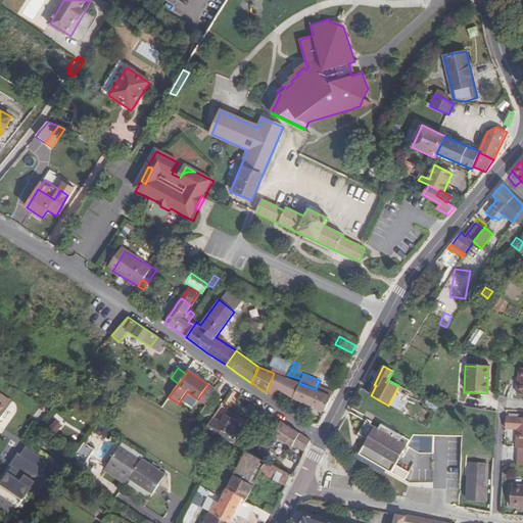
[(316,389),(299,383),(287,377),(274,373),(267,392),(275,397),(278,389),(293,398),(308,405),(316,389)]
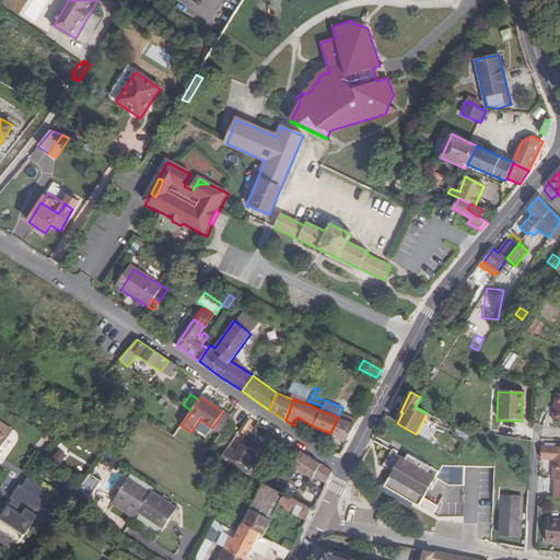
[(403,412),(400,412),(397,410),(393,420),(397,423),(403,412)]
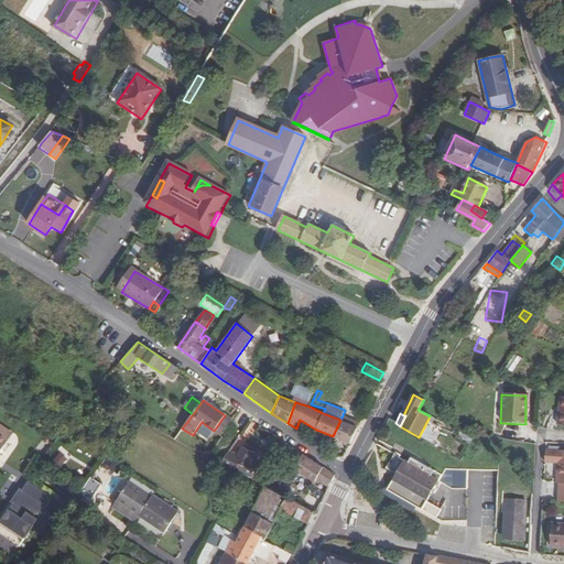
[(225,415),(214,431),(223,436),(232,421),(225,415)]
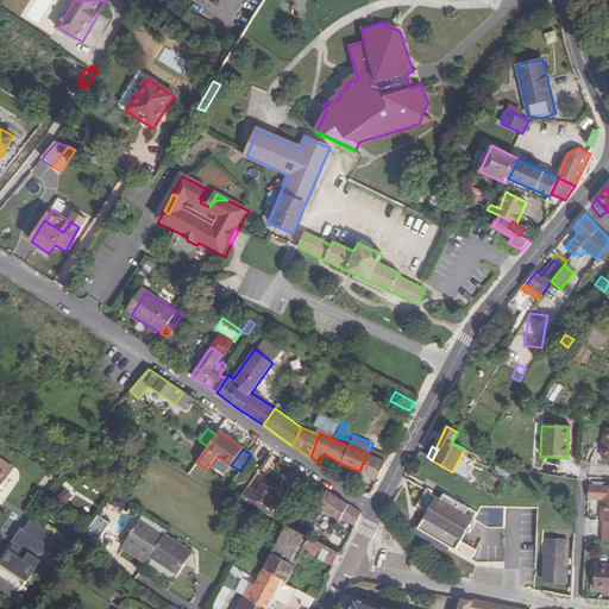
[(388,457),(370,449),(368,453),(387,460),(388,457)]
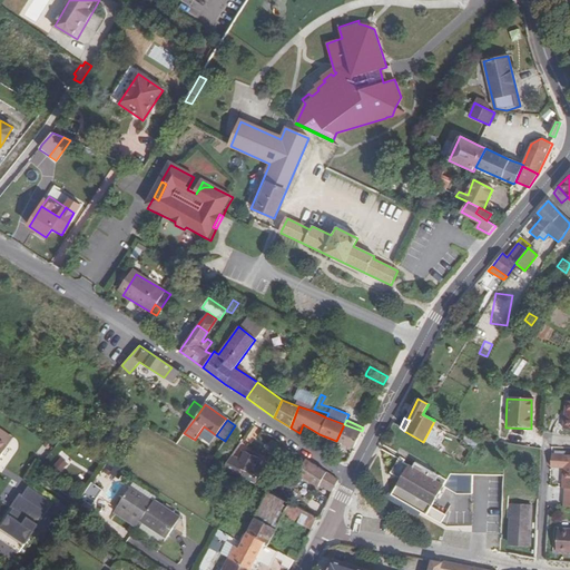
[(362,431),(344,424),(336,441),(353,449),(362,431)]
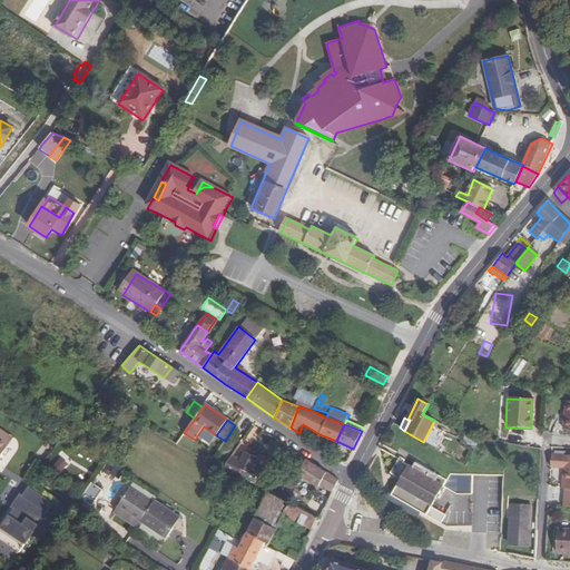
[(205,443),(212,432),(204,426),(196,438),(205,443)]
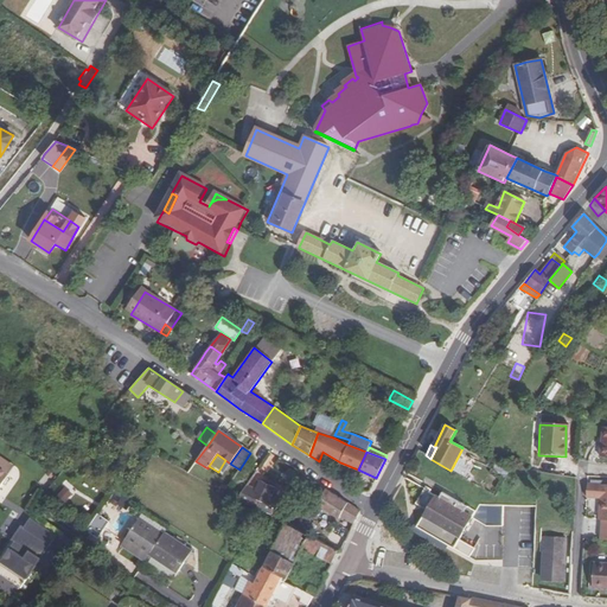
[(0,468),(7,474),(13,466),(0,457),(0,468)]
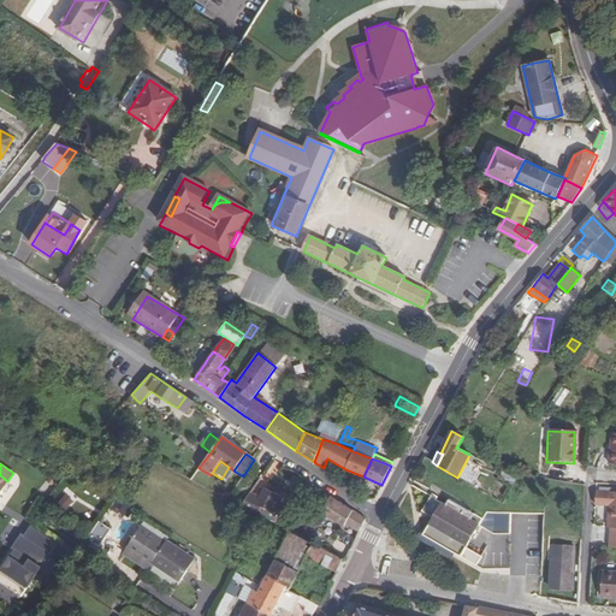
[(300,480),(294,477),(289,484),(295,487),(300,480)]
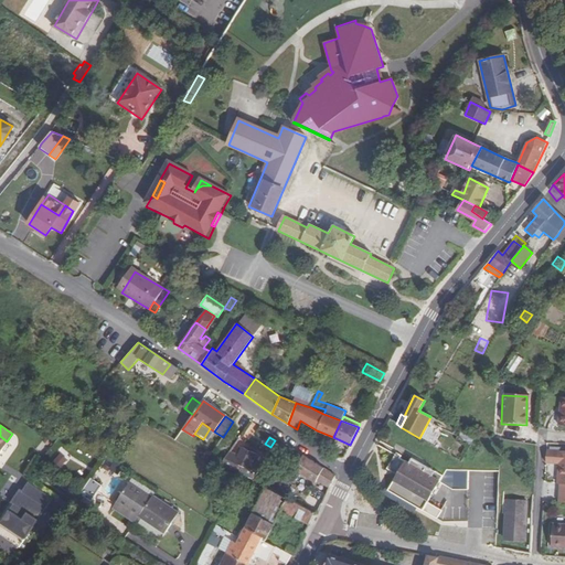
[(334,475),(279,439),(275,446),(299,461),(294,469),(316,483),(317,481),(329,488),(334,475)]
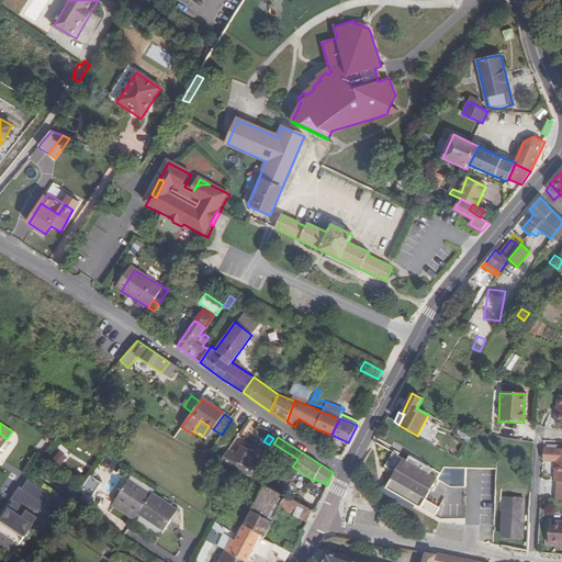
[(557,459),(554,479),(557,479),(557,481),(557,490),(555,497),(561,497),(561,444),(558,444),(557,447),(552,446),(551,459),(553,459),(557,459)]
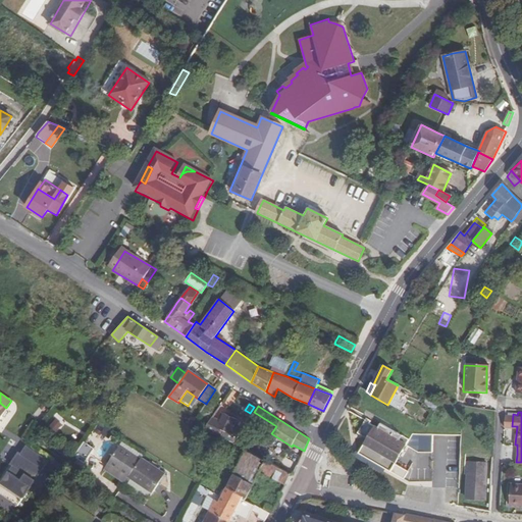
[(242,429),(233,426),(237,419),(223,413),(220,420),(213,416),(203,430),(233,444),(242,429)]
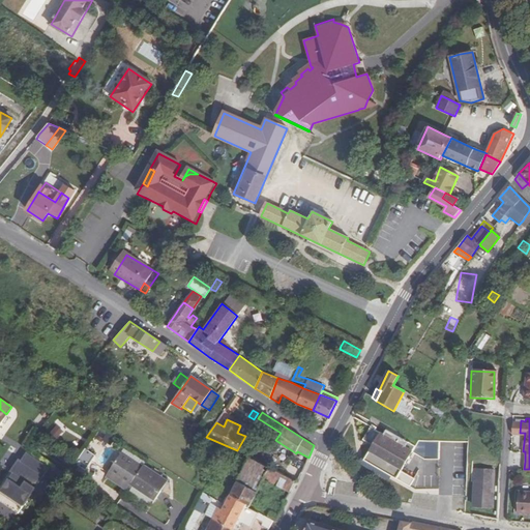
[(51,433),(59,439),(65,431),(57,424),(51,433)]
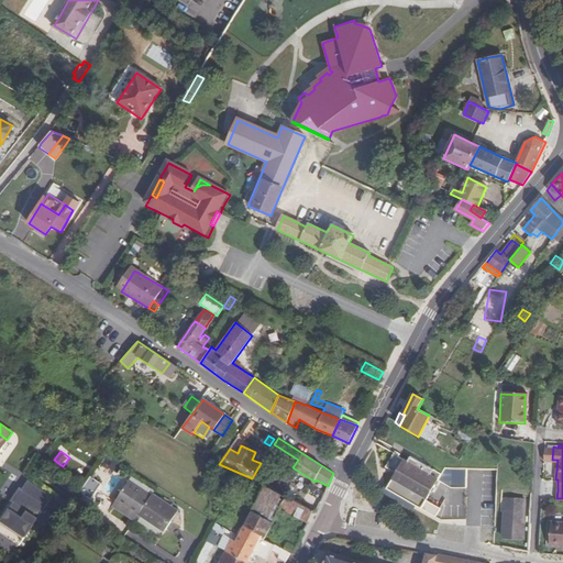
[(421,497),(426,499),(440,474),(409,456),(407,462),(398,456),(399,454),(395,451),(385,467),(396,473),(387,488),(417,506),(421,497)]
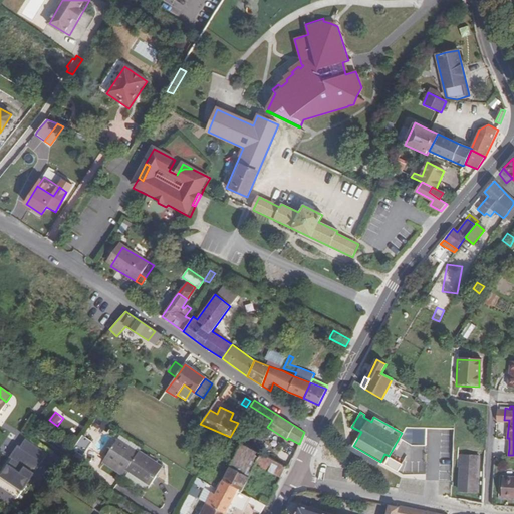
[(85,455),(93,441),(82,436),(75,450),(85,455)]
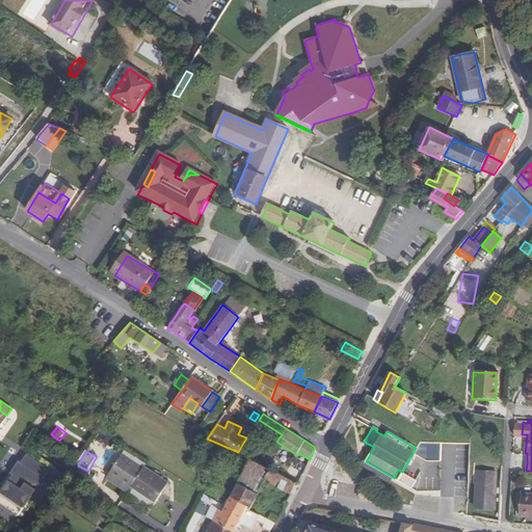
[(131,486),(143,467),(123,453),(109,474),(130,487),(131,486)]
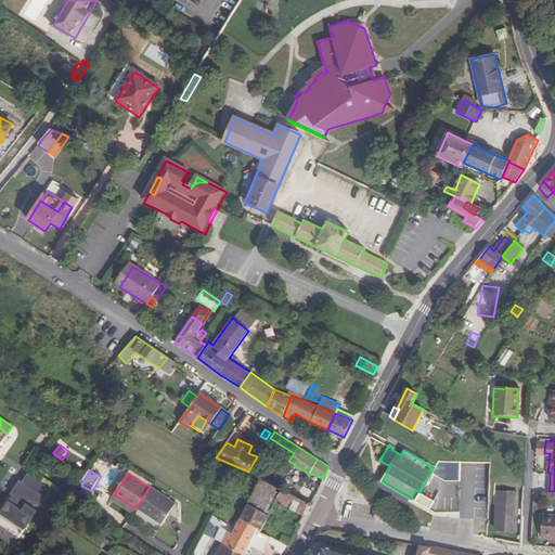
[(50,490),(25,474),(22,479),(20,477),(11,490),(13,491),(0,511),(25,528),(50,490)]
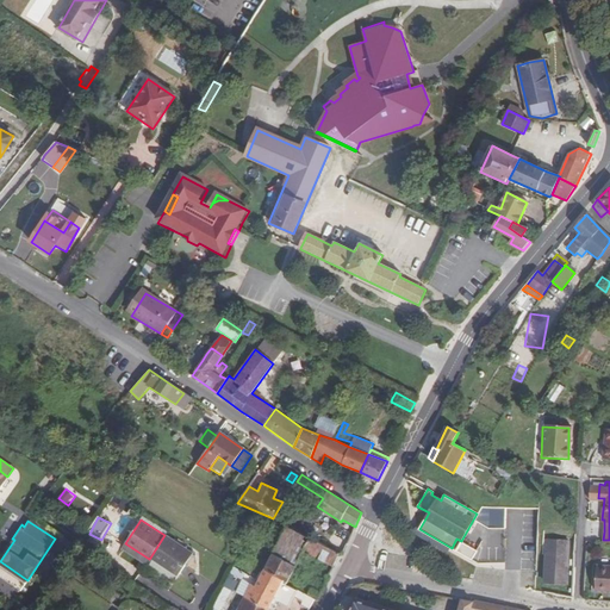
[(265,570),(288,582),(303,551),(332,566),(332,567),(340,554),(287,526),(265,570)]
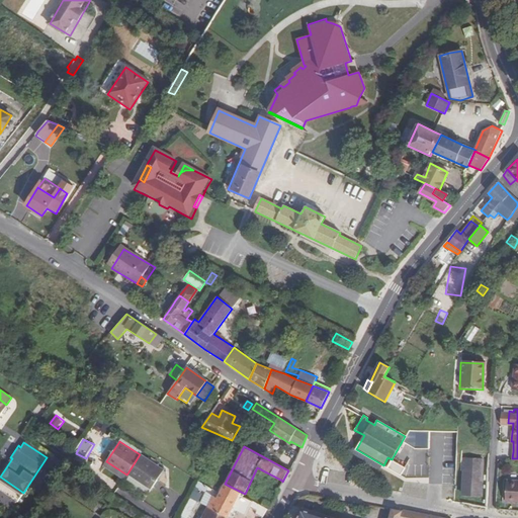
[(140,454),(127,473),(151,490),(164,469),(140,454)]
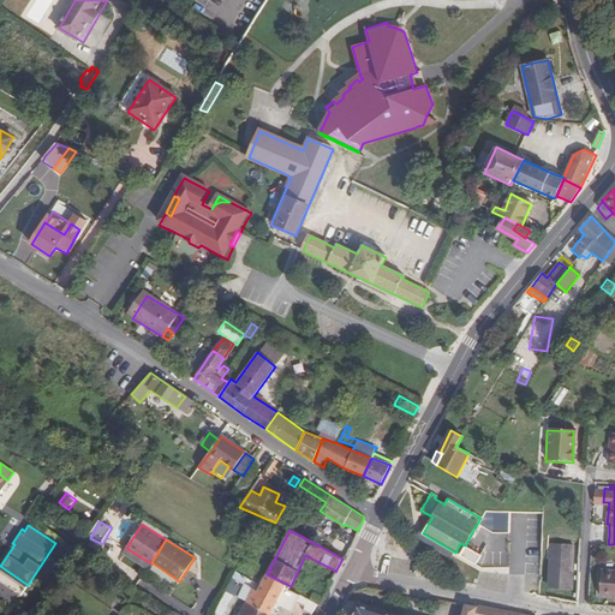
[(55,566),(63,571),(75,551),(61,543),(60,545),(66,549),(55,566)]
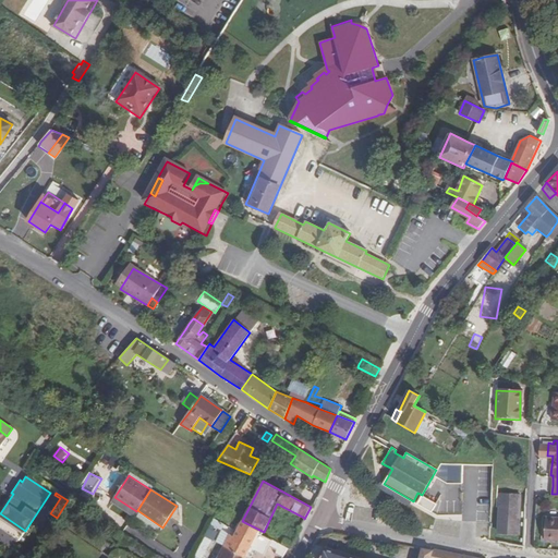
[(417,493),(413,501),(415,502),(417,504),(422,495),(417,493)]
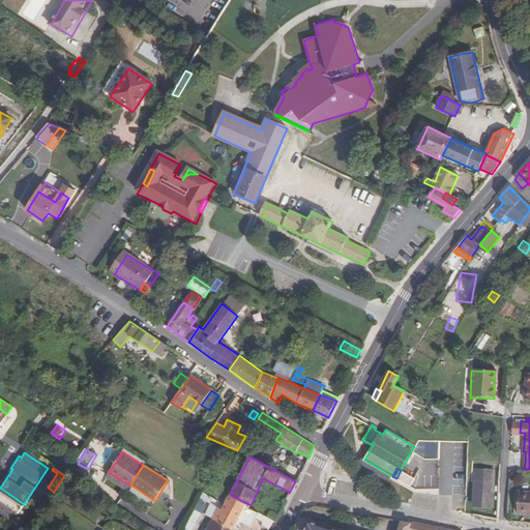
[(491,507),(493,470),(475,469),(473,506),(491,507)]
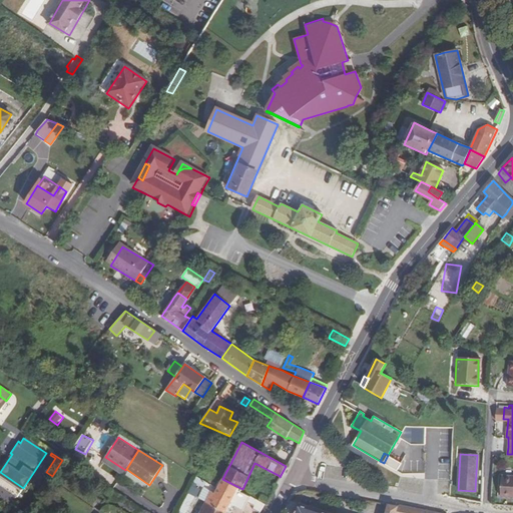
[(125,470),(105,457),(102,462),(122,475),(125,470)]
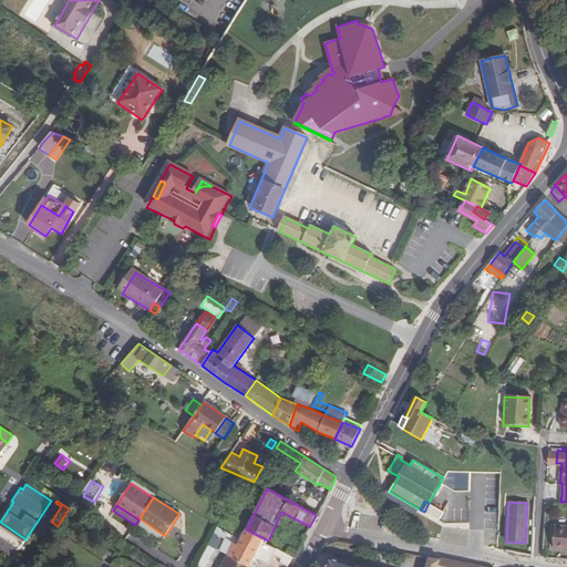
[(556,546),(556,549),(565,550),(565,547),(566,547),(566,524),(550,523),(548,546),(556,546)]
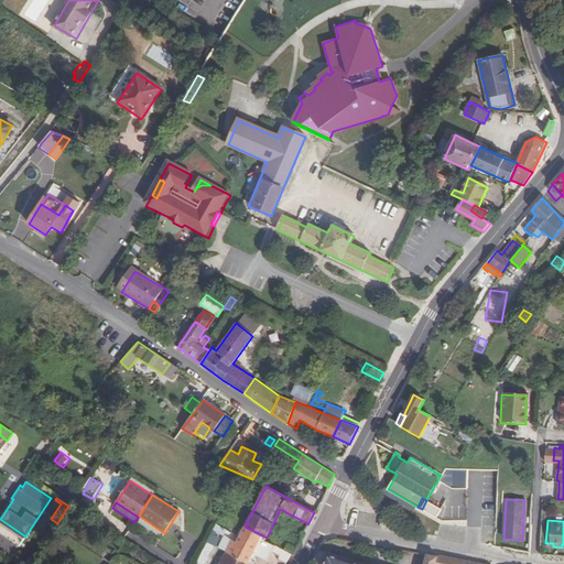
[(236,542),(231,540),(218,563),(248,563),(253,555),(267,562),(271,553),(279,556),(278,561),(284,563),(285,563),(291,555),(283,552),(264,542),(267,538),(245,527),(239,537),(236,542)]
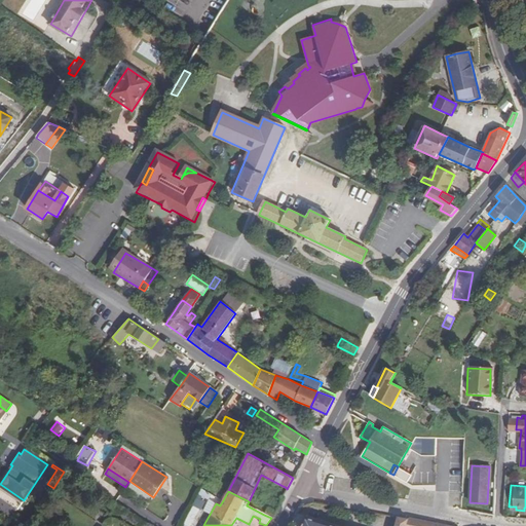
[(264,515),(271,518),(272,518),(275,512),(267,508),(264,515)]
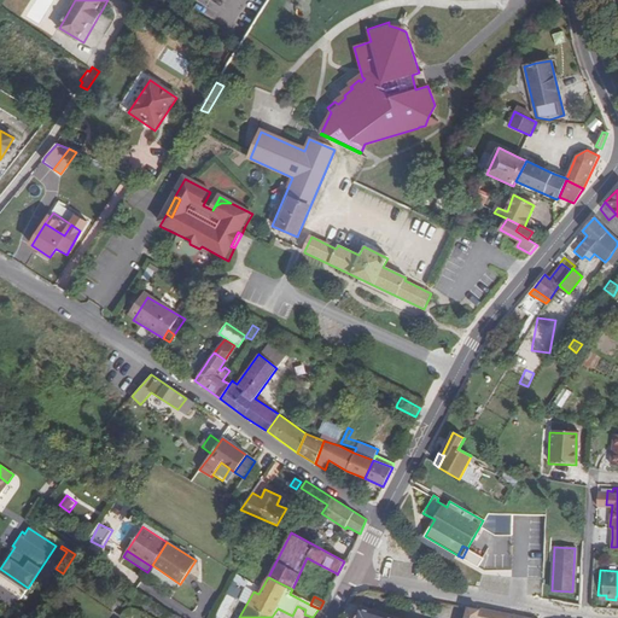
[(395,617),(359,607),(355,617),(395,617)]
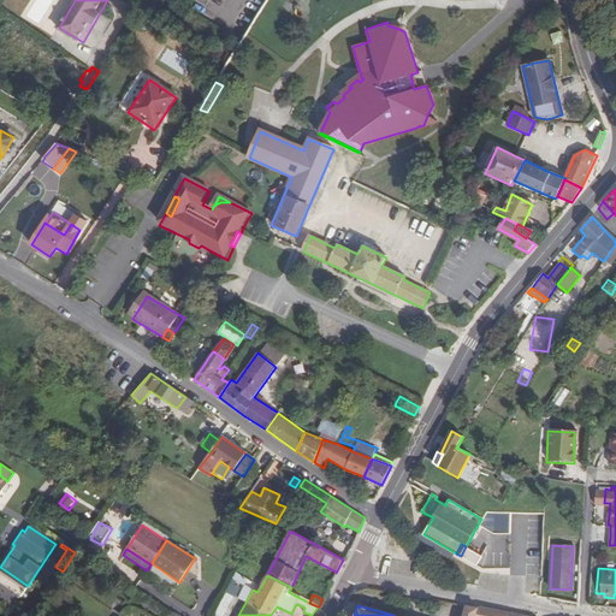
[(525,615),(484,606),(480,608),(467,605),(463,615),(525,615)]
